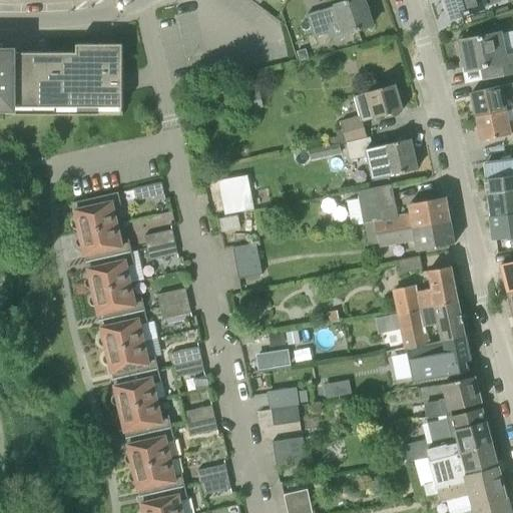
[(325,25),(339,21),(343,34),(373,25),(365,0),(350,0),(308,14),(315,37),(327,33),(325,25)]
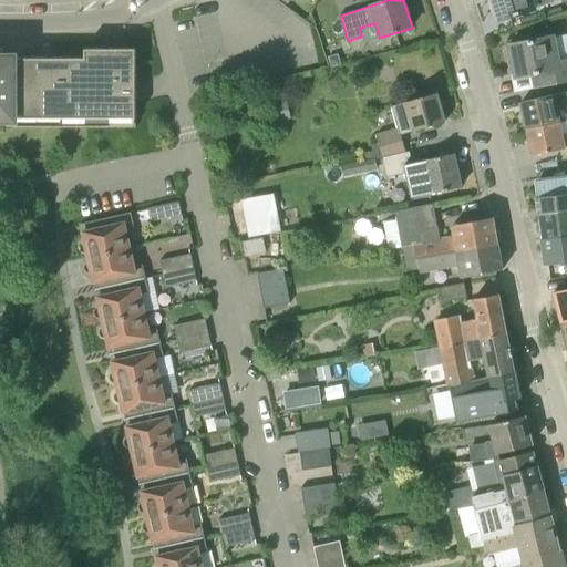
[(492,0),(500,20),(536,9),(533,0),(492,0)]
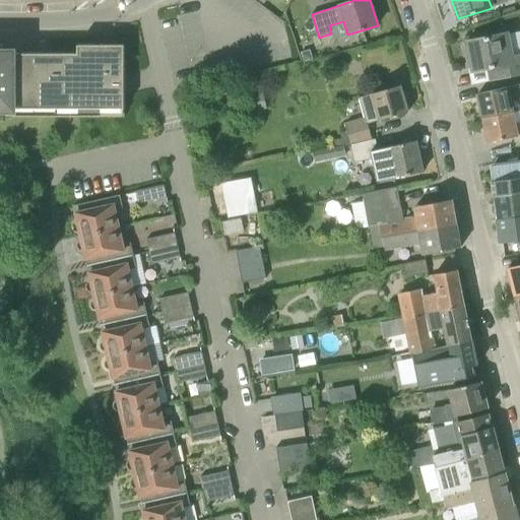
[(519,73),(519,54),(512,56),(508,33),(467,41),(473,71),(490,68),(492,79),(519,73)]
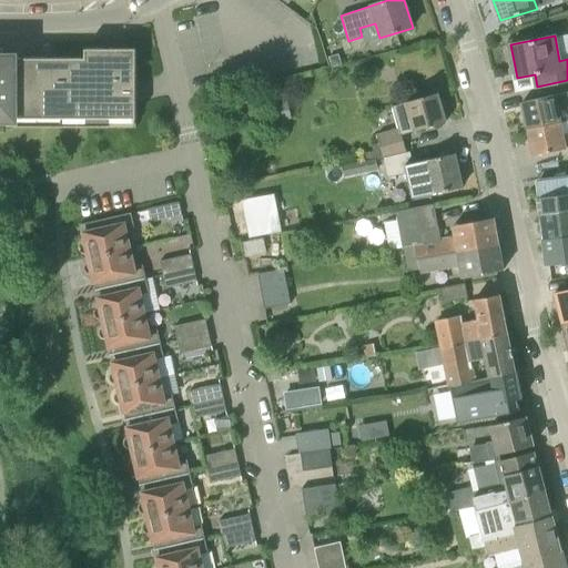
[(2,66),(2,58),(2,48),(0,47),(0,128),(2,128),(2,118),(13,118),(13,128),(137,128),(137,58),(22,58),(22,66),(2,66)]
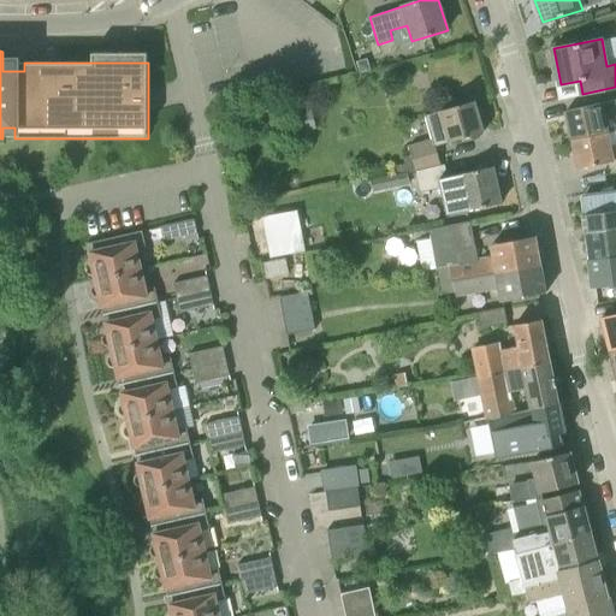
[(363,59),(354,61),(357,73),(367,71),(363,59)]
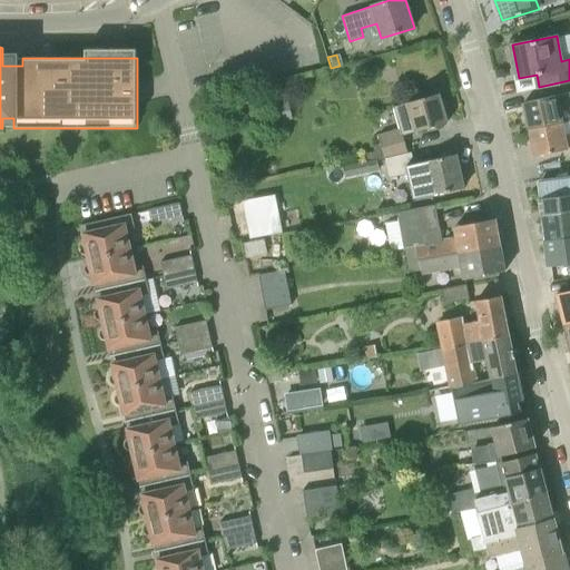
[(262,99),(268,123),(287,117),(282,94),(262,99)]
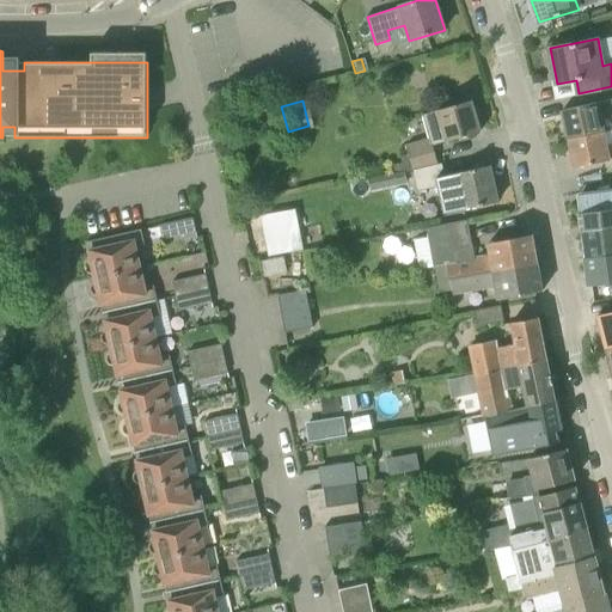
[(412,165),(436,158),(433,145),(481,132),(471,101),(423,114),(430,139),(407,145),(412,165)]
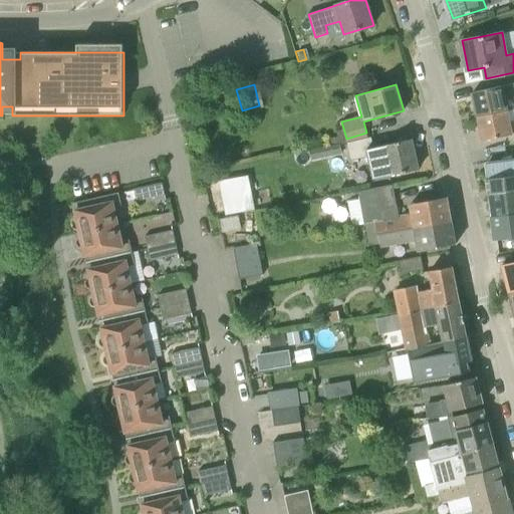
[(507,110),(513,108),(513,93),(512,84),(473,92),(478,116),(507,110)]
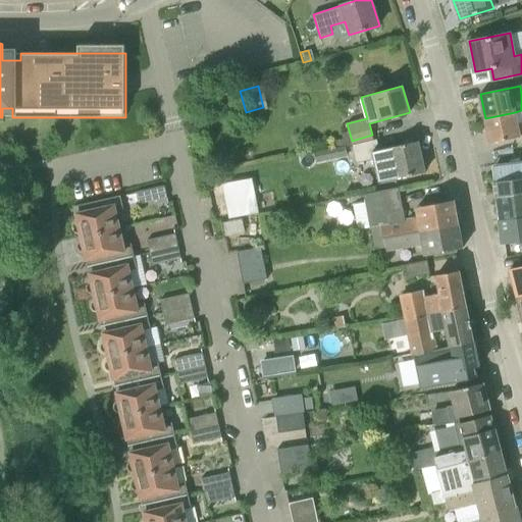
[(521,122),(518,123),(515,112),(485,118),(490,143),(521,136),(521,122)]
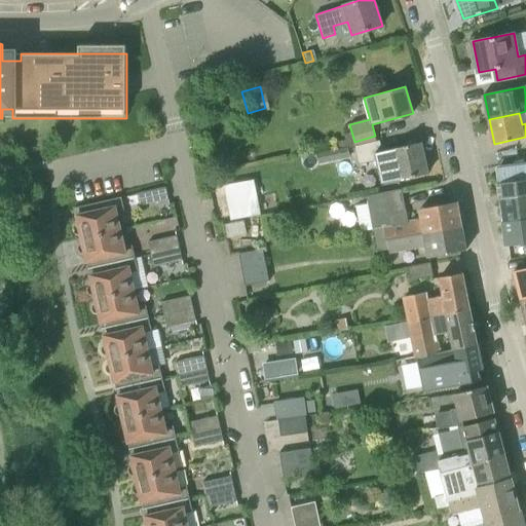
[(333,142),(335,148),(353,145),(350,133),(344,135),(345,140),(333,142)]
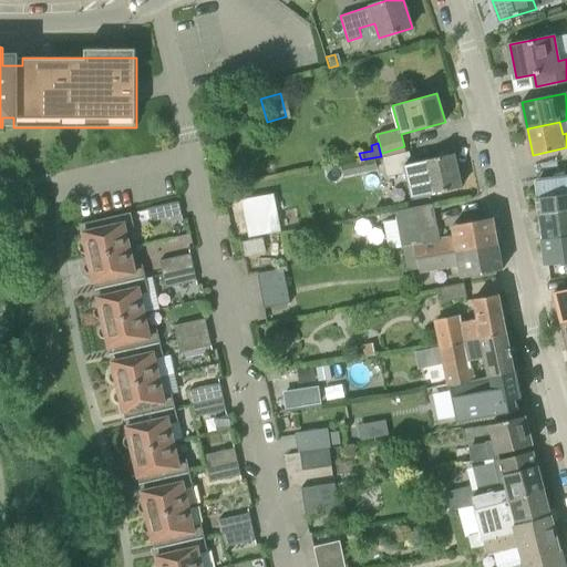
[(388,176),(406,172),(412,197),(461,187),(454,154),(412,163),(410,151),(384,157),(388,176)]
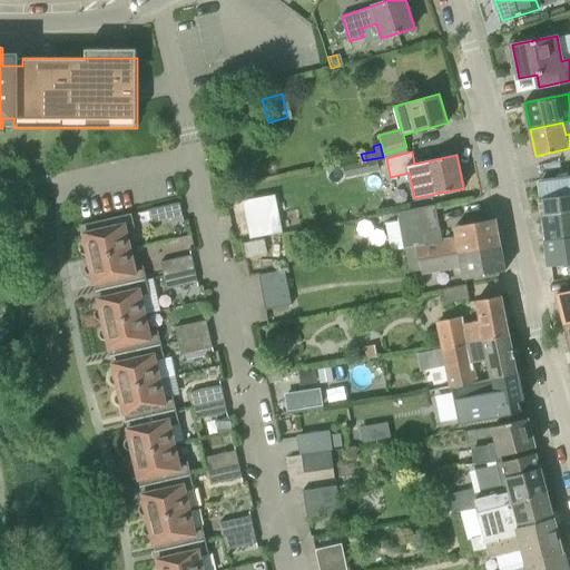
[(569,175),(538,180),(542,214),(569,209),(569,175)]
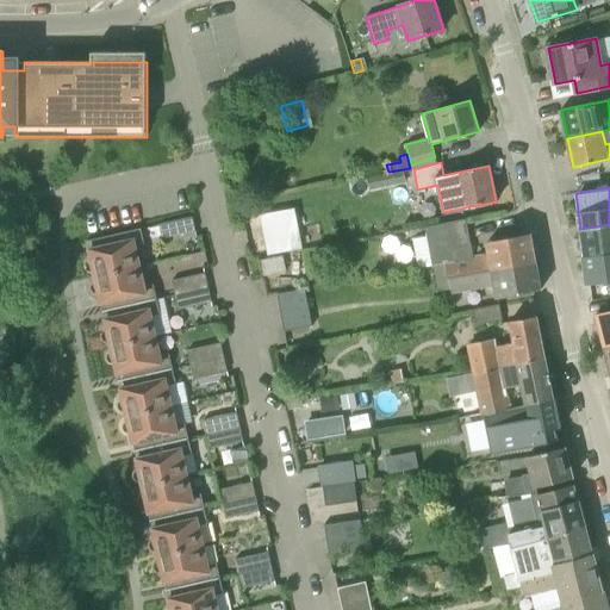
[(269,251),(305,248),(300,205),(265,209),(269,251)]
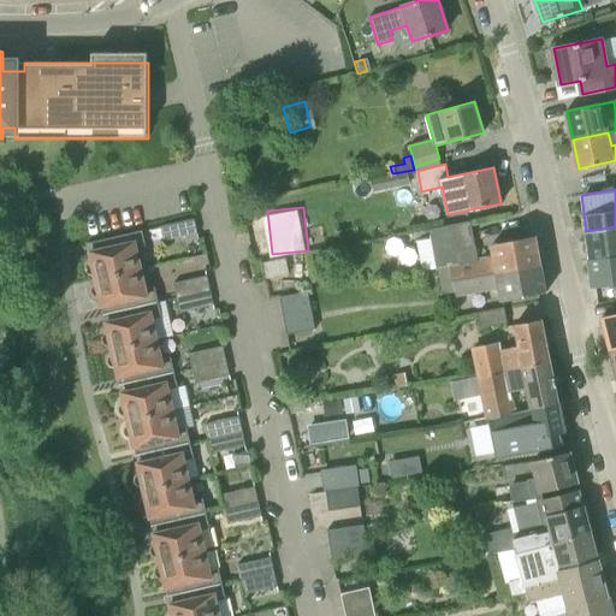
[(164,242),(197,234),(194,219),(160,227),(164,242)]
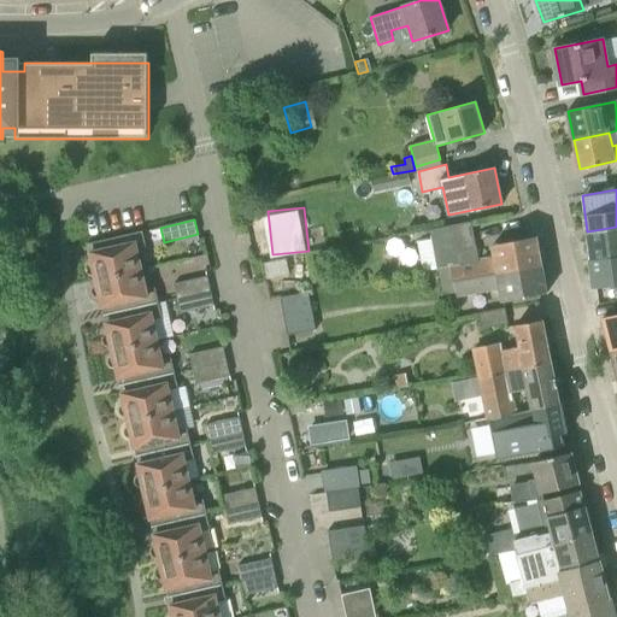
[(450,265),(452,281),(541,264),(536,236),(493,245),(495,258),(480,260),(471,222),(432,229),(434,239),(440,268),(450,265)]
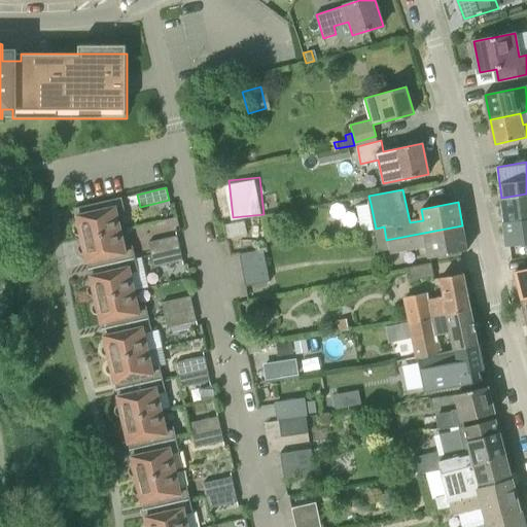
[(526,194),(501,198),(504,221),(526,218),(526,194)]
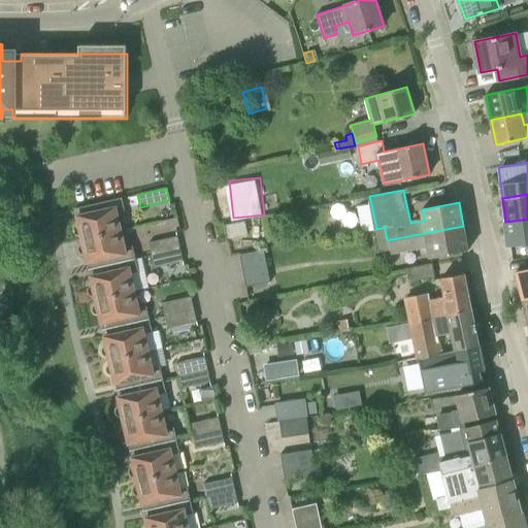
[(81,236),(83,239),(121,231),(118,213),(125,211),(122,198),(75,208),(75,209),(78,224),(75,226),(74,229),(74,233),(77,236),(81,236)]
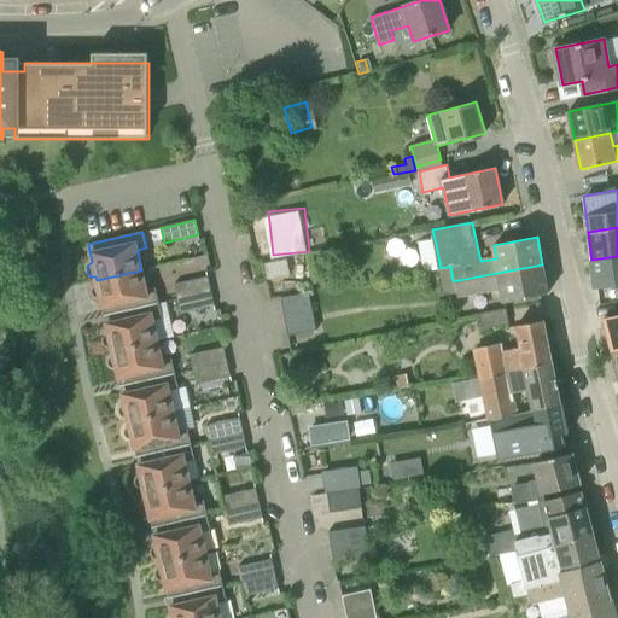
[(617,256),(592,260),(595,287),(617,284),(617,256)]
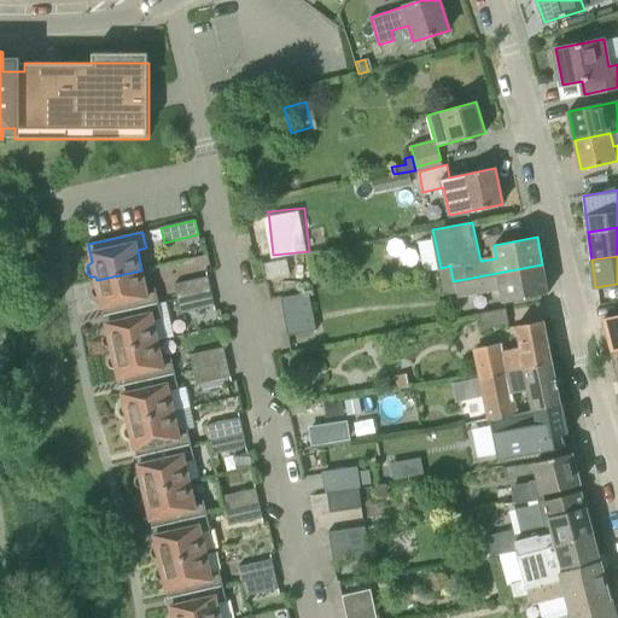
[(264,281),(290,275),(287,258),(261,264),(264,281)]
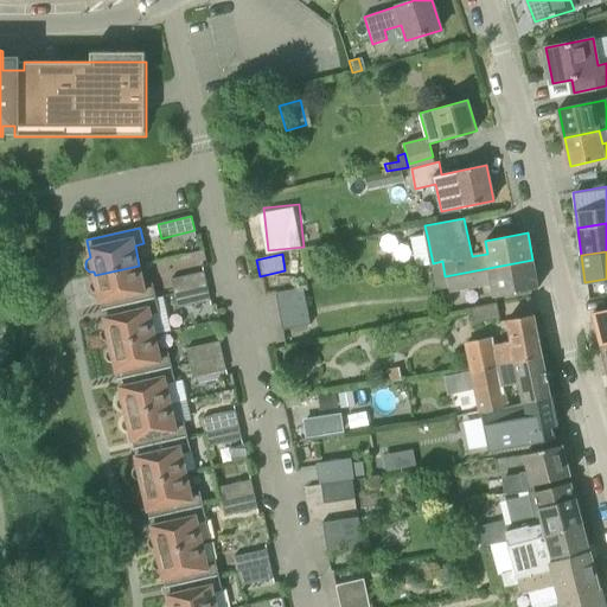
[(538,288),(532,260),(445,276),(442,261),(433,263),(438,288),(449,286),(451,291),(493,282),(496,296),(538,288)]
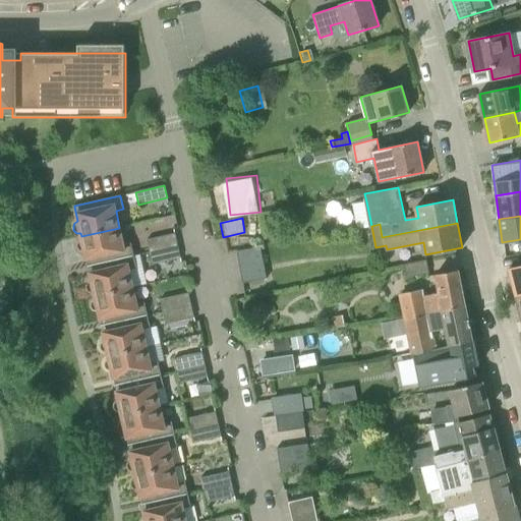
[(124,246),(119,228),(81,236),(81,239),(78,241),(77,244),(78,248),(80,251),(84,251),(89,267),(133,255),(131,245),(124,246)]
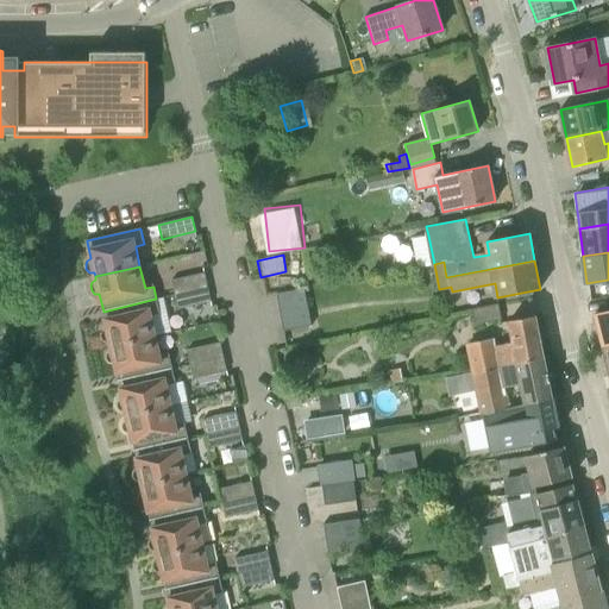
[(175,295),(208,288),(205,272),(171,280),(175,295)]
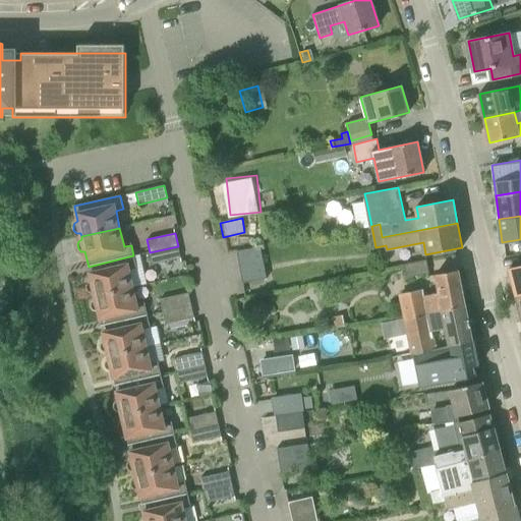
[(181,257),(178,246),(150,252),(153,265),(181,257)]
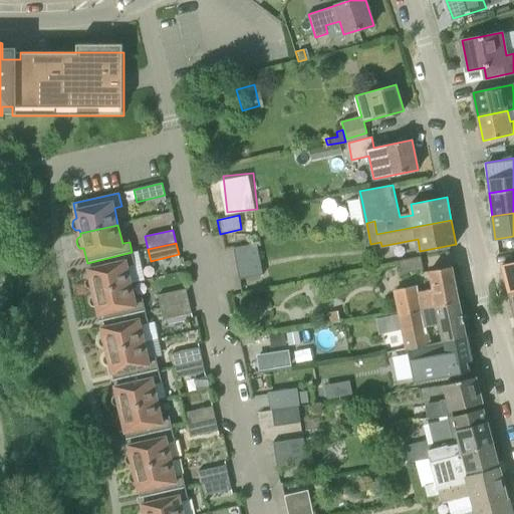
[(239,279),(259,276),(263,275),(256,244),(233,248),(239,279)]
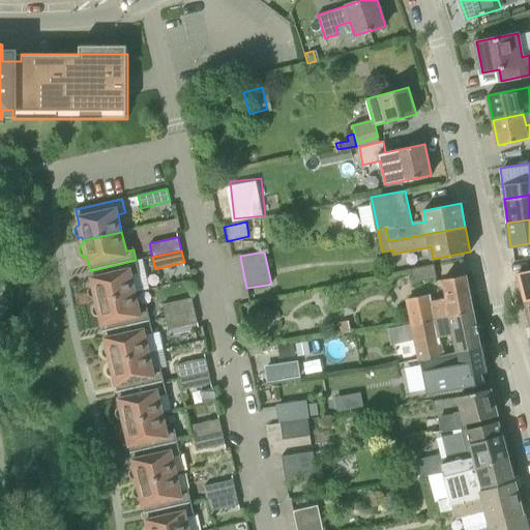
[(139,272),(136,260),(90,271),(93,285),(89,287),(88,291),(89,295),(92,297),(95,298),(96,301),(135,292),(130,274),(139,272)]
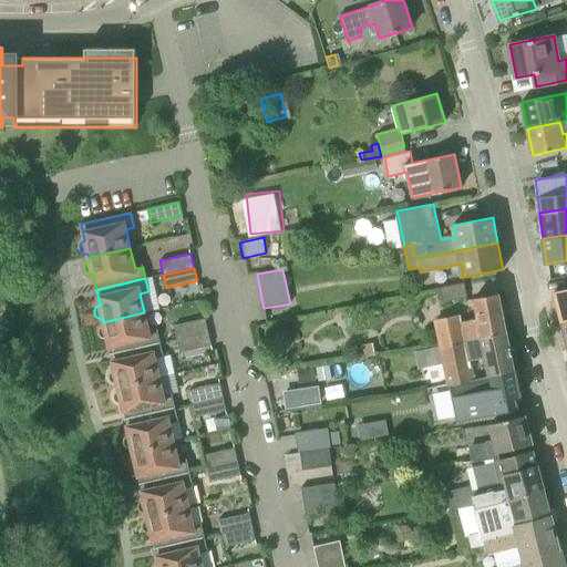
[(442,302),(466,298),(464,284),(440,288),(442,302)]
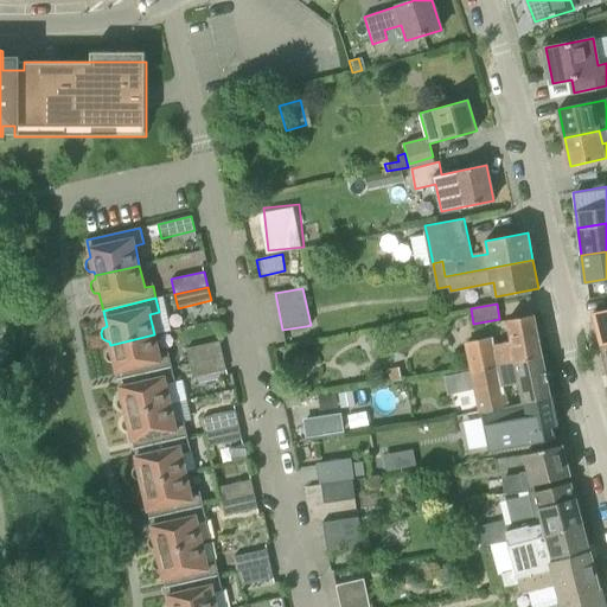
[(601,345),(606,343),(606,308),(593,313),(601,345)]
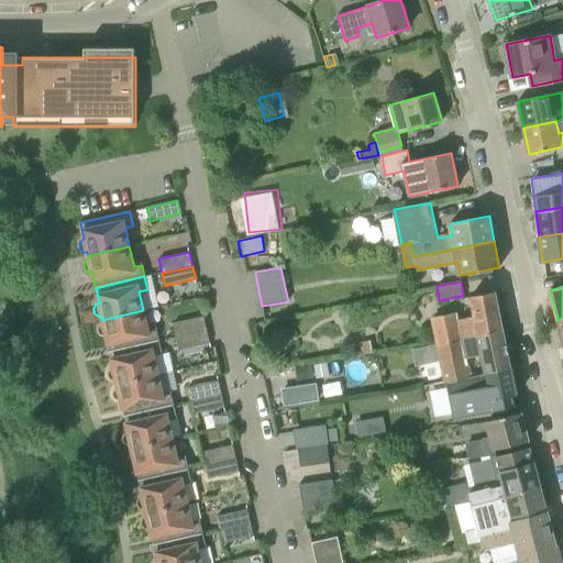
[(439,343),(504,331),(496,291),(471,296),(475,317),(460,320),(457,312),(434,318),(439,343)]
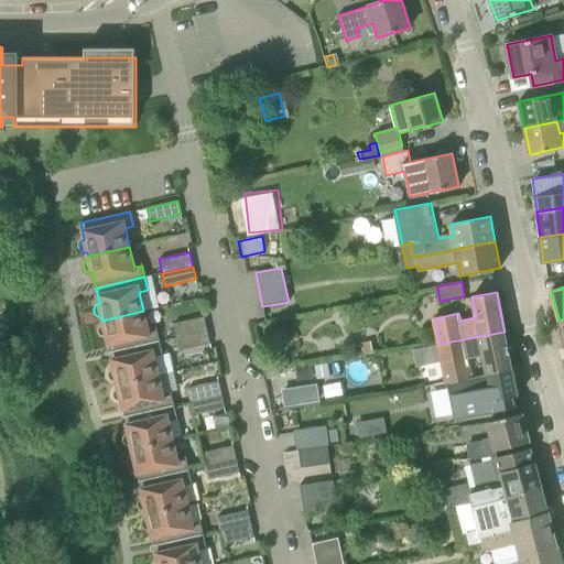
[(148,331),(143,311),(102,321),(104,323),(99,325),(98,329),(99,334),(102,336),(107,336),(110,353),(159,342),(156,328),(148,331)]
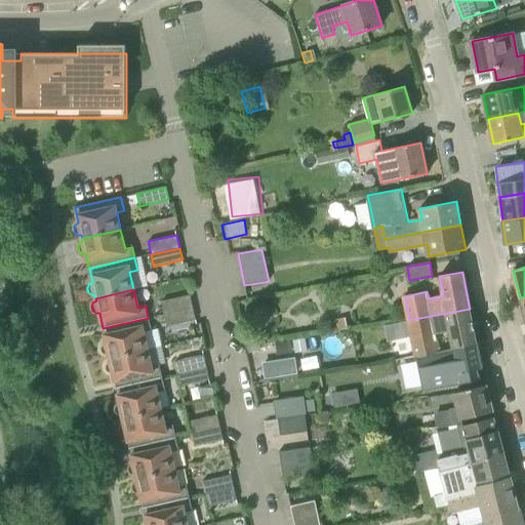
[(164,314),(193,308),(190,294),(161,301),(164,314)]
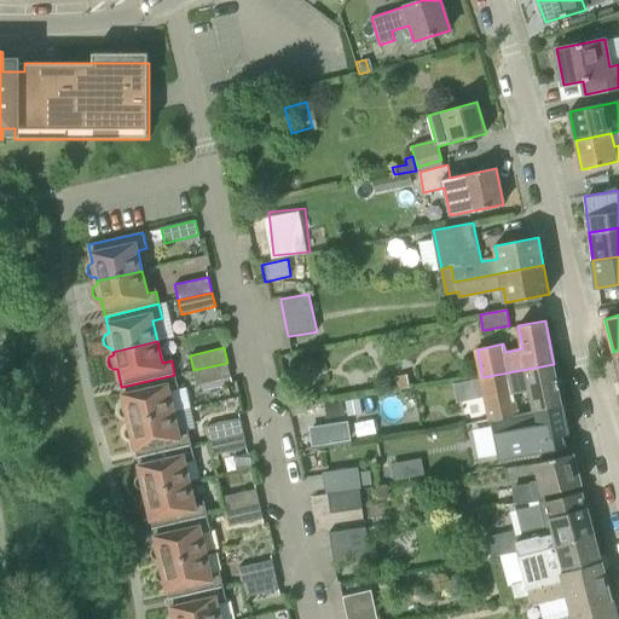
[(231,377),(227,363),(194,370),(197,385),(231,377)]
